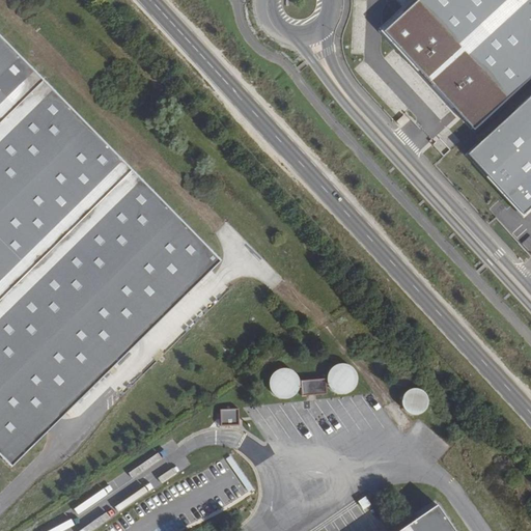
[(530,78),(530,0),(419,0),(385,32),(475,130),(530,78)]
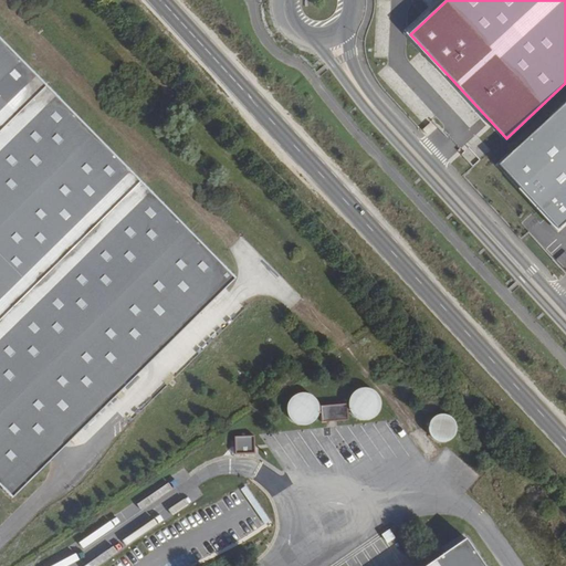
[(233,278),(0,38),(0,486),(10,496),(233,278)]
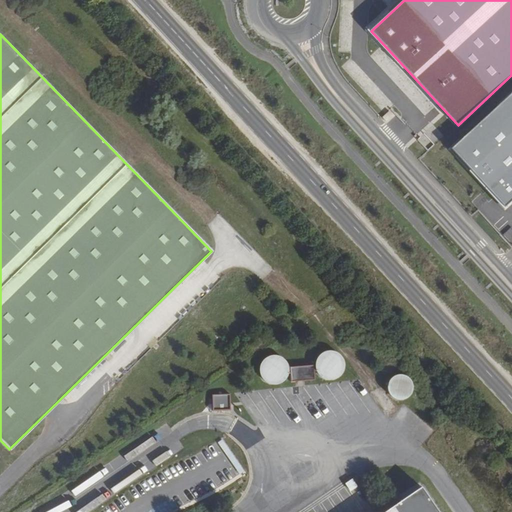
[(511,92),(450,149),(505,209),(511,202),(511,92)]
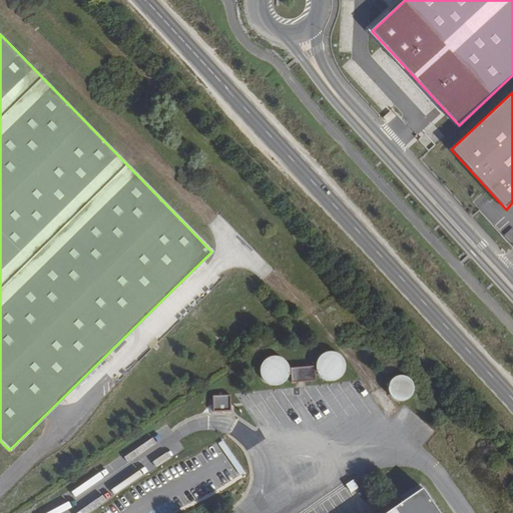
[(342,354),(340,351),(339,351),(336,349),(333,348),(331,348),(328,348),(325,348),(322,349),(320,351),(318,353),(316,357),(315,360),(315,363),(315,365),(316,368),(317,370),(320,373),(322,375),(325,376),(329,377),(331,377),(334,376),(336,376),(339,374),(341,372),(342,370),(344,367),(344,364),(345,362),(344,360),(344,357),(342,354)]
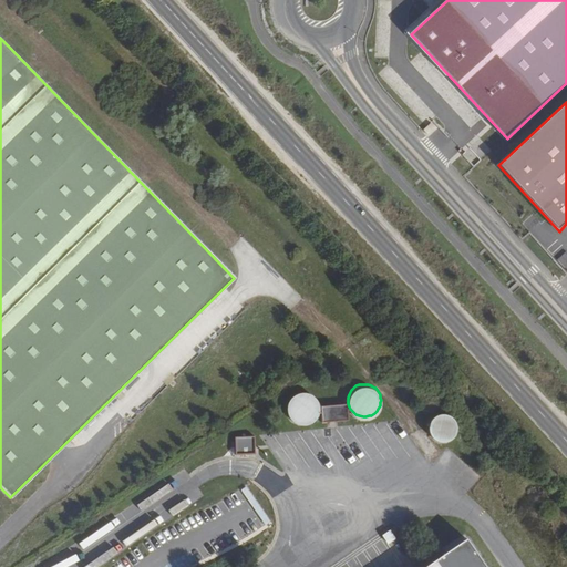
[(305,394),(301,394),(300,394),(297,395),(294,397),(290,399),(289,400),(287,403),(286,405),(286,409),(285,412),(286,415),(287,419),(289,421),(290,423),(294,425),(296,426),(299,426),(302,428),(305,426),(309,425),(311,424),(315,421),(316,419),(317,416),(318,413),(318,410),(318,406),(316,403),(315,400),(312,399),(310,397),(308,395),(305,394)]
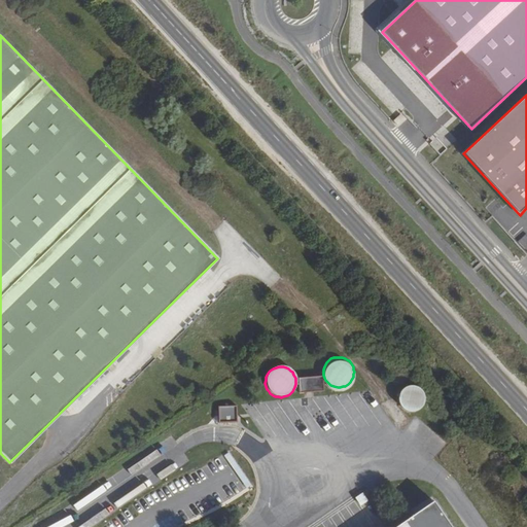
[(321,375),(297,379),(300,393),(324,389),(321,375)]
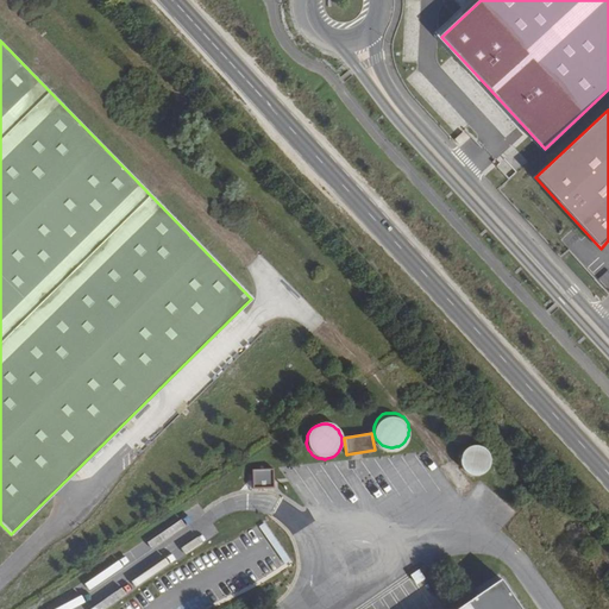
[(463,458),(462,459),(462,460),(460,464),(460,466),(460,469),(460,472),(462,475),(464,478),(465,479),(469,482),(473,483),(477,484),(482,483),(484,482),(488,479),(490,477),(491,473),(493,472),(493,469),(493,466),(491,462),(490,458),(488,456),(487,454),(483,452),(482,452),(478,451),(475,451),(470,452),(469,453),(465,456),(463,458)]
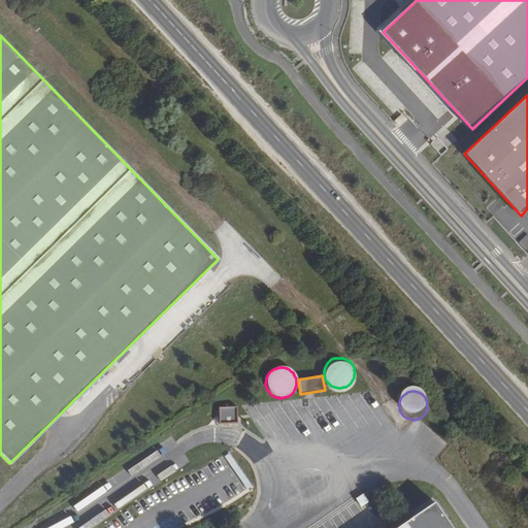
[(236,406),(219,406),(220,426),(237,425),(236,406)]
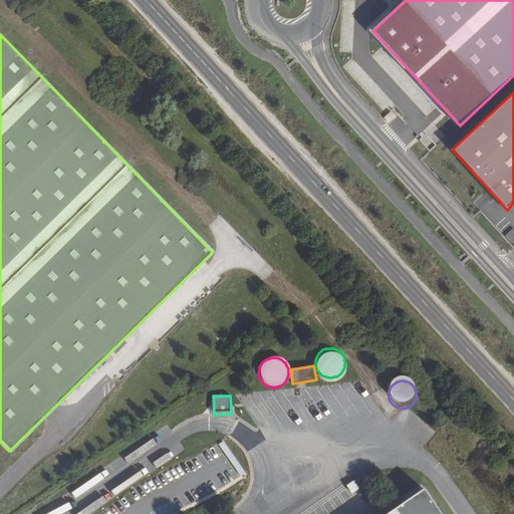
[(355,480),(347,483),(350,491),(358,489),(355,480)]
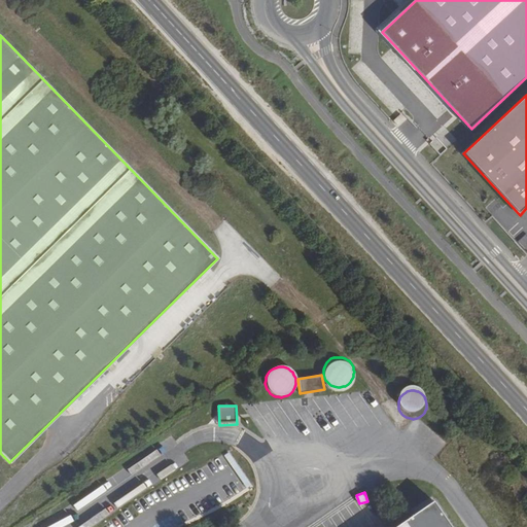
[(451,526),(431,498),(389,526),(451,526)]
